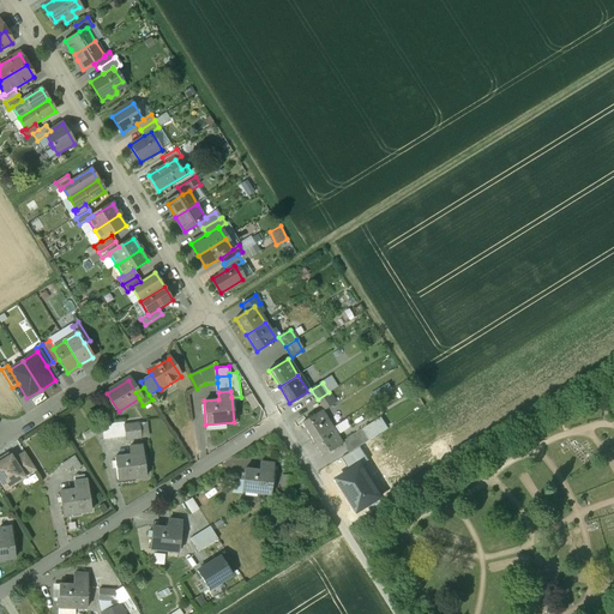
[(329,392),(318,399),(324,410),(336,403),(329,392)]
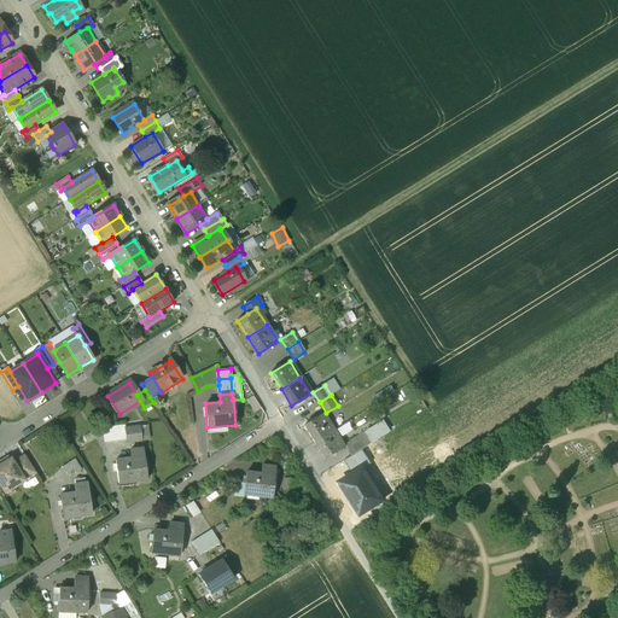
[(326,425),(320,417),(304,426),(314,442),(333,431),(328,424),(326,425)]
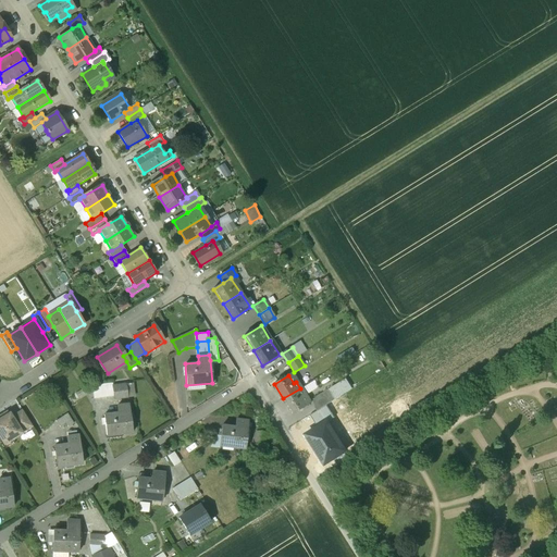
[(112,383),(91,386),(94,398),(113,396),(112,386),(112,383)]
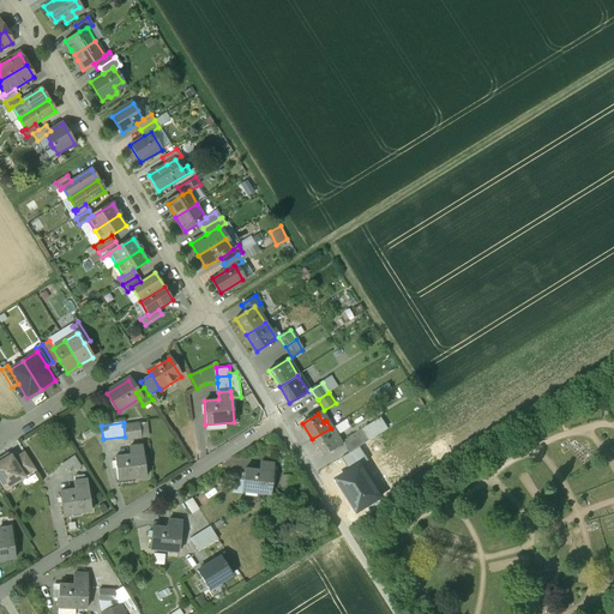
[(139,423),(140,438),(150,437),(148,422),(139,423)]
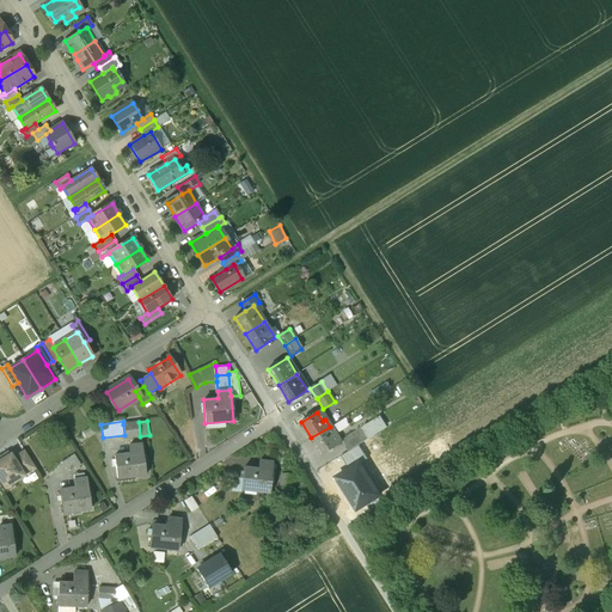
[(139,422),(123,424),(124,435),(126,439),(140,436),(139,422)]
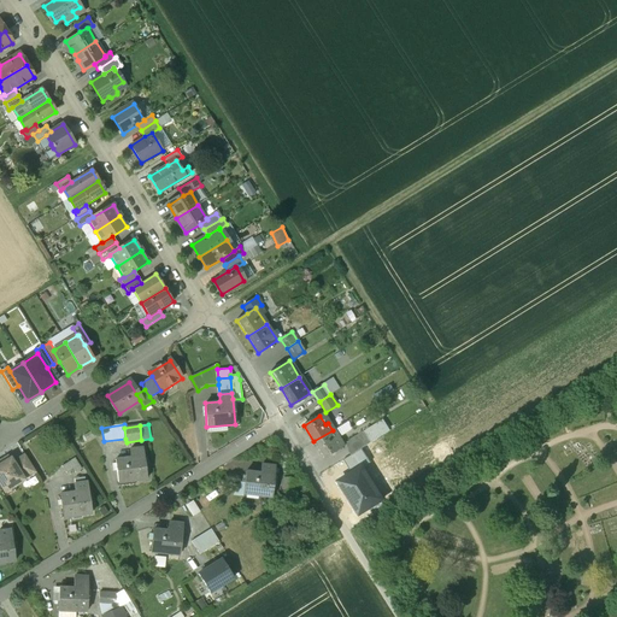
[(378,439),(371,427),(364,432),(371,442),(378,439)]
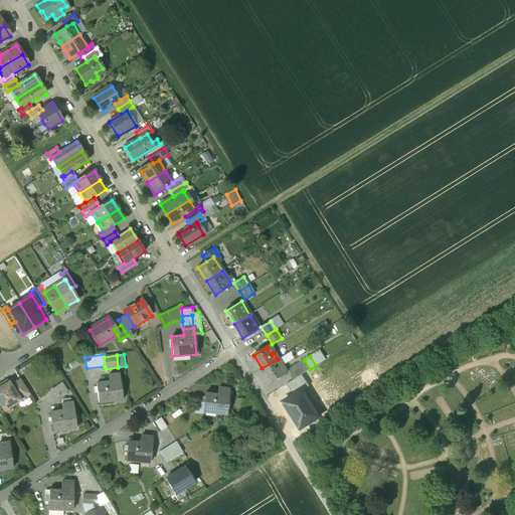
[(278,359),(262,368),(271,382),(287,372),(278,359)]
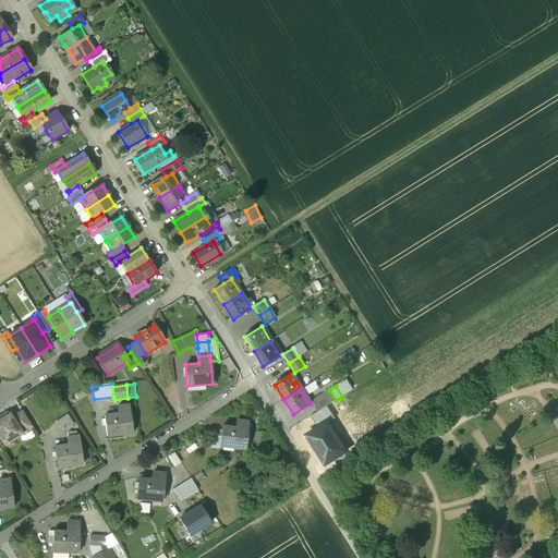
[(329,390),(312,401),(318,411),(327,405),(336,400),(329,390)]
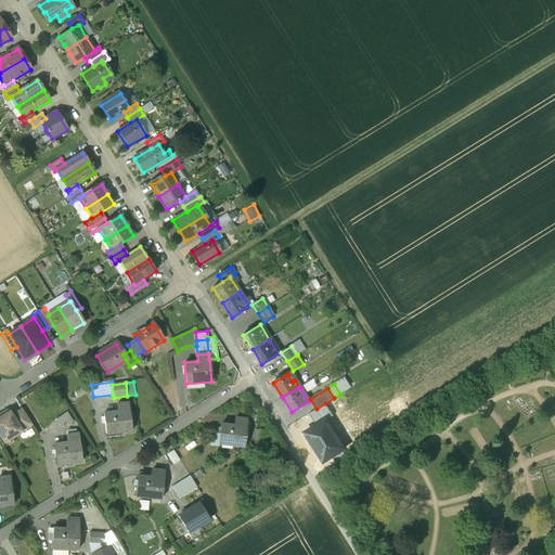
[(118,411),(104,413),(106,434),(132,430),(128,402),(117,404),(118,411)]
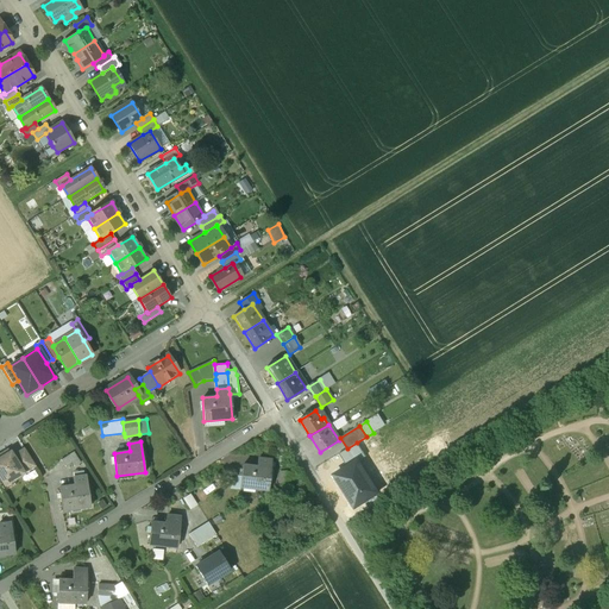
[(365,457),(357,443),(347,449),(339,454),(347,468),(357,462),(358,462),(365,457)]
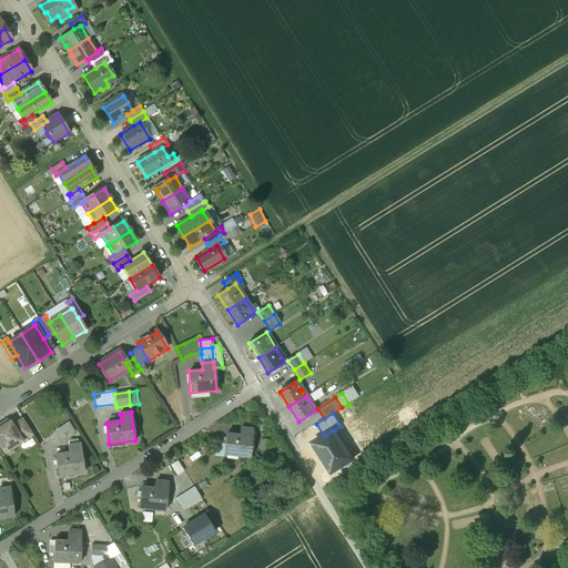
[(22,419),(11,426),(21,442),(32,435),(22,419)]
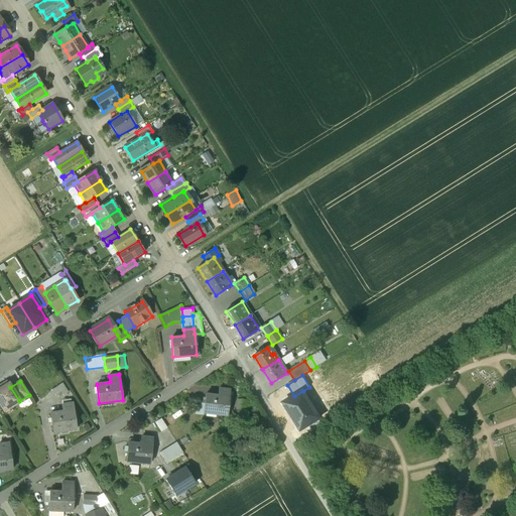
[(10,387),(7,382),(0,386),(0,404),(4,411),(19,401),(10,387)]
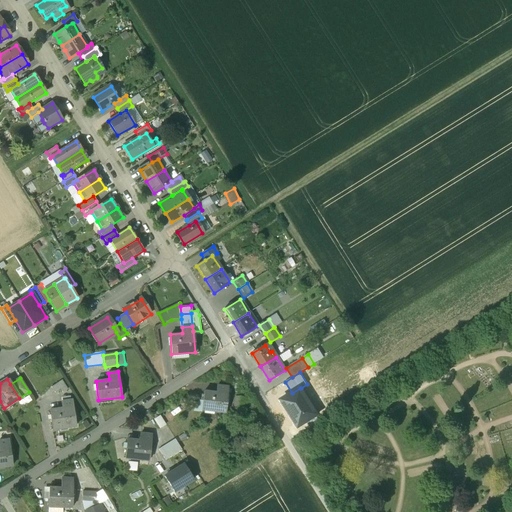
[(63,383),(53,387),(56,394),(61,391),(63,395),(68,393),(63,383)]
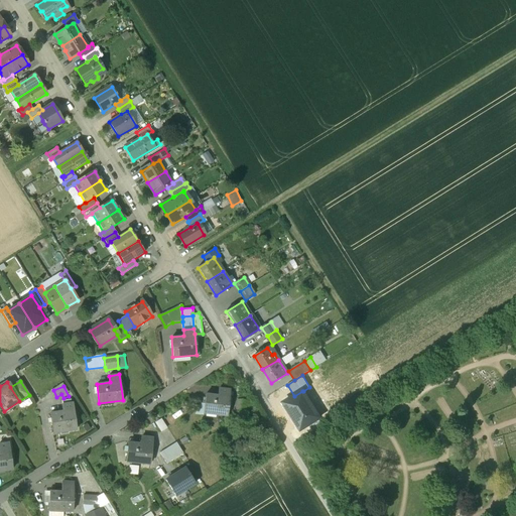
[(229,390),(218,389),(218,395),(206,394),(204,414),(227,416),(229,390)]
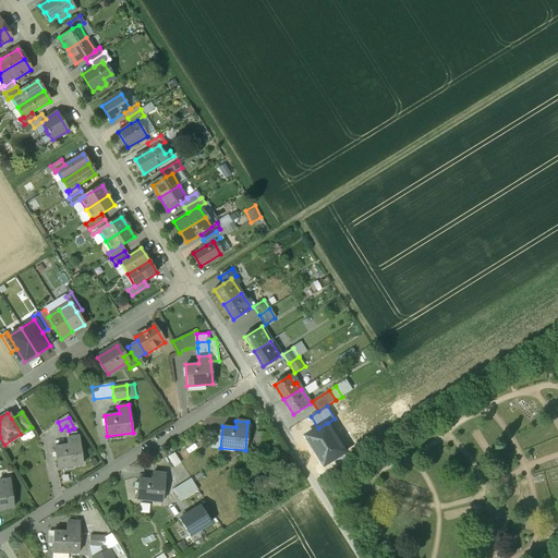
[(306,436),(325,465),(334,460),(344,453),(347,452),(328,423),(327,423),(318,428),(306,436)]
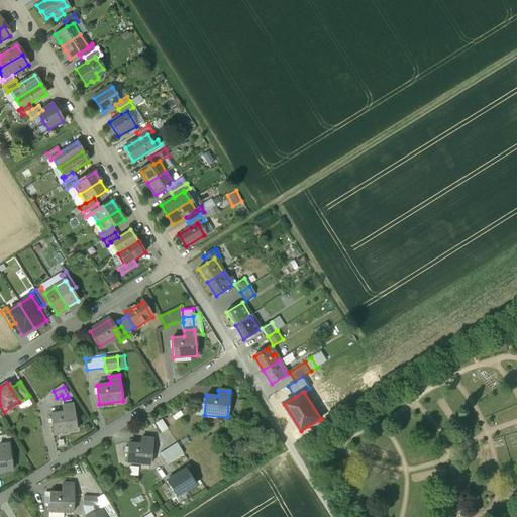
[(246,401),(238,400),(236,413),(244,414),(246,401)]
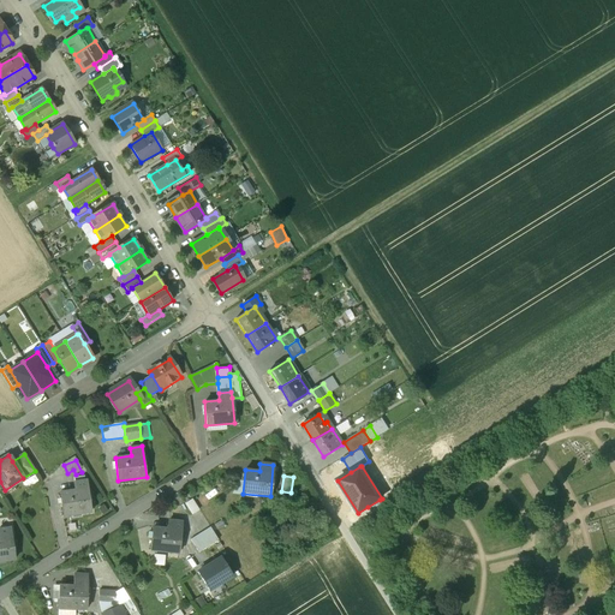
[(87,481),(75,482),(76,491),(60,493),(60,499),(58,500),(58,503),(61,502),(63,515),(72,514),(73,517),(81,517),(81,513),(91,512),(87,481)]
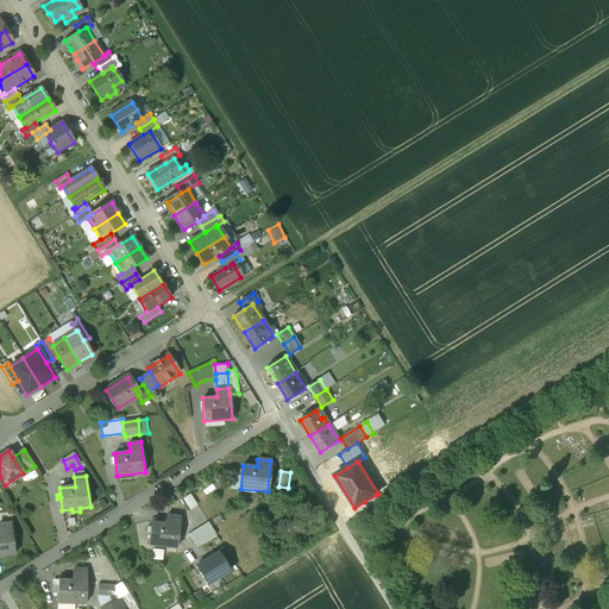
[(381,501),(376,495),(364,502),(369,509),(381,501)]
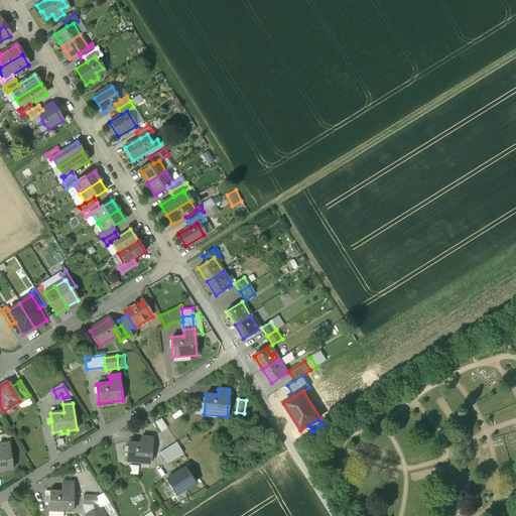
[(152,439),(141,437),(140,444),(128,442),(126,463),(150,465),(152,439)]
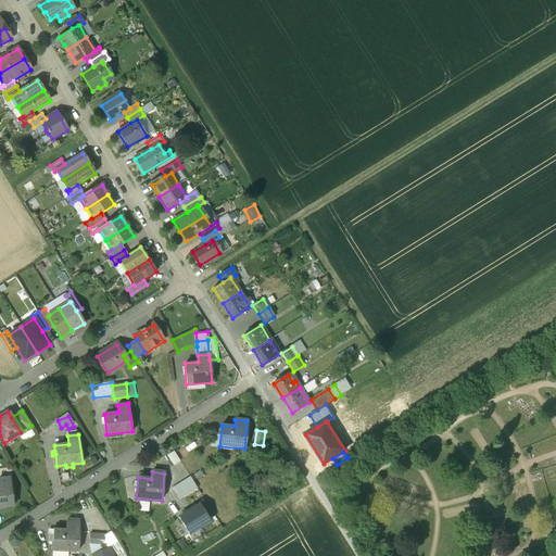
[(0,506),(13,505),(10,478),(0,478),(0,506)]
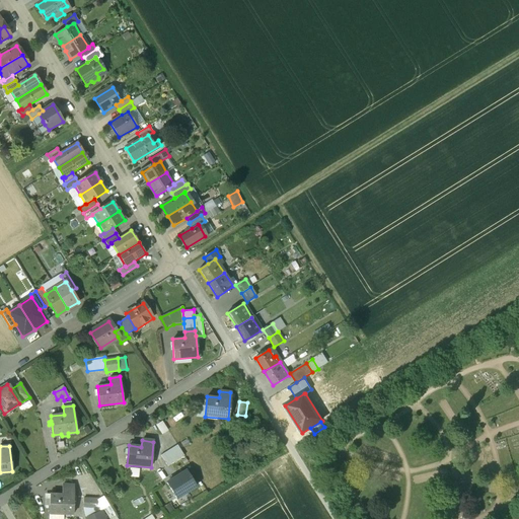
[(177,446),(161,456),(167,466),(183,456),(177,446)]
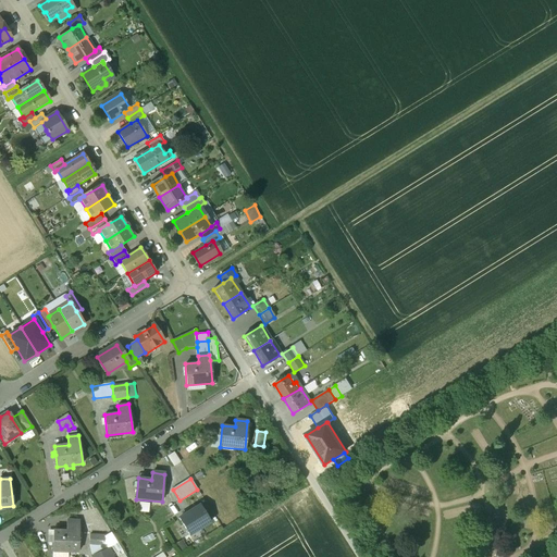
[(138,502),(137,510),(146,511),(148,503),(138,502)]
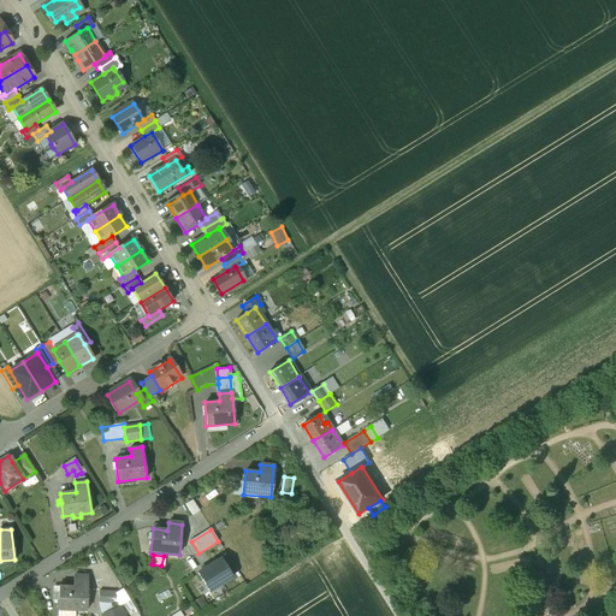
[(221,558),(197,573),(209,592),(232,578),(221,558)]
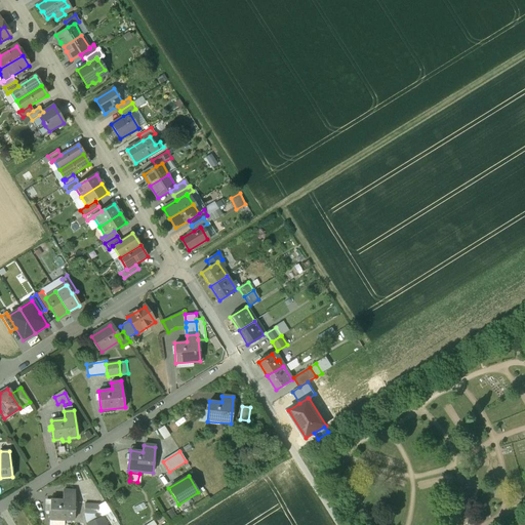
[(63,500),(50,499),(50,505),(45,505),(45,512),(50,512),(49,520),(74,521),(74,491),(64,491),(63,500)]
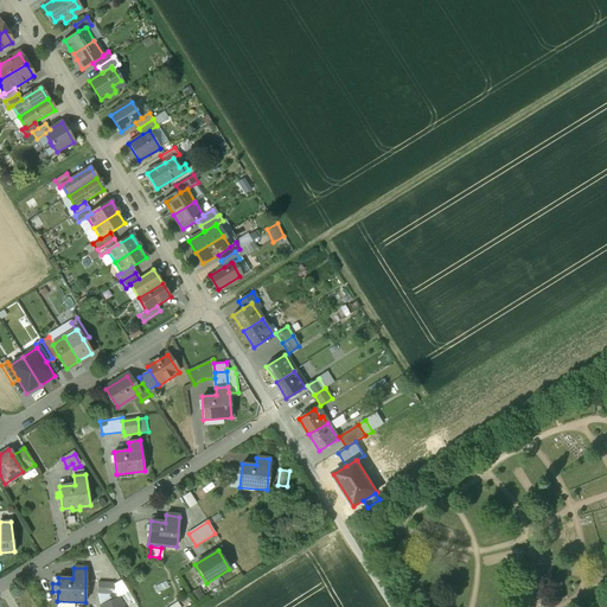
[(113,586),(97,585),(97,594),(113,595),(113,586)]
